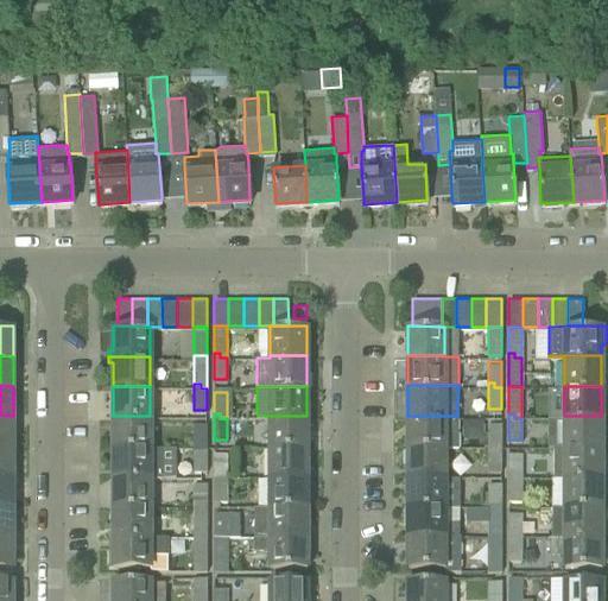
[(13,416),(0,415),(0,445),(13,445),(13,416)]
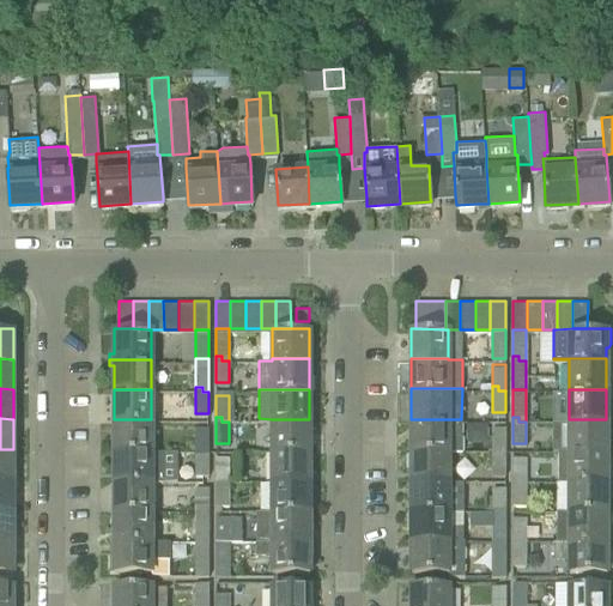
[(114,419),(114,449),(151,449),(151,419),(114,419)]
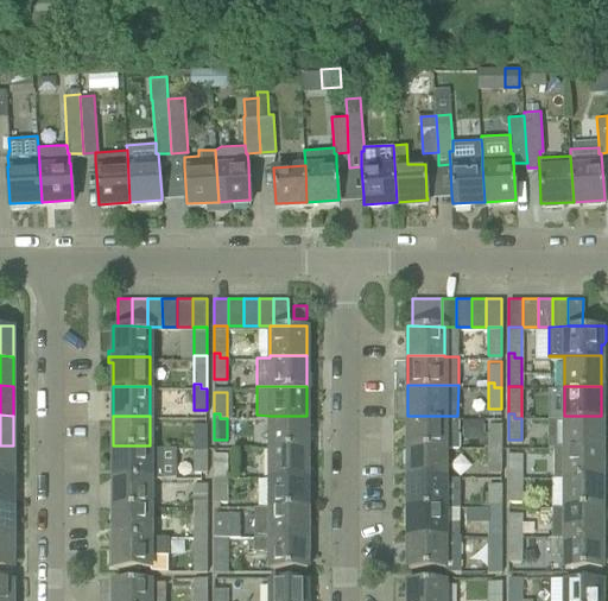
[(306,416),(270,416),(270,445),(306,445),(306,416)]
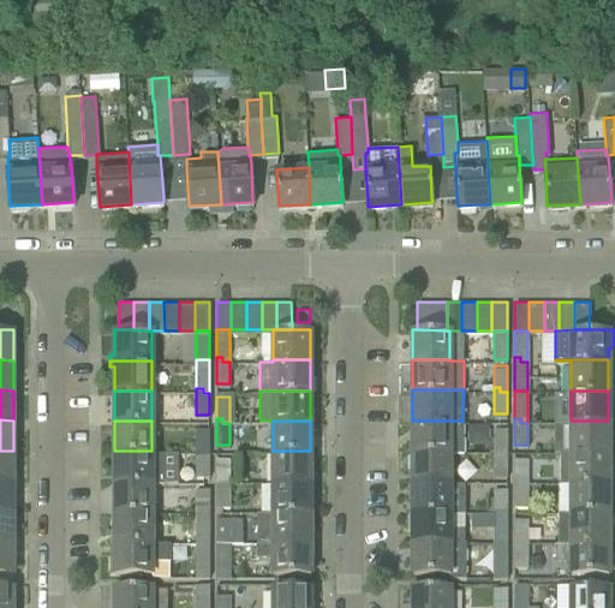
[(412,421),(412,451),(449,451),(449,435),(463,435),(463,421),(412,421)]
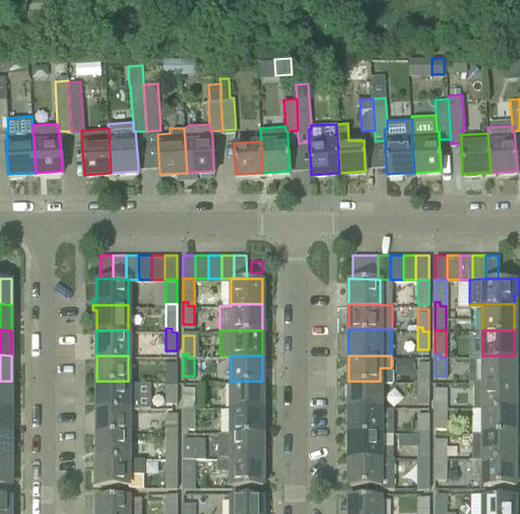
[(514,356),(482,356),(482,381),(514,381),(514,356)]
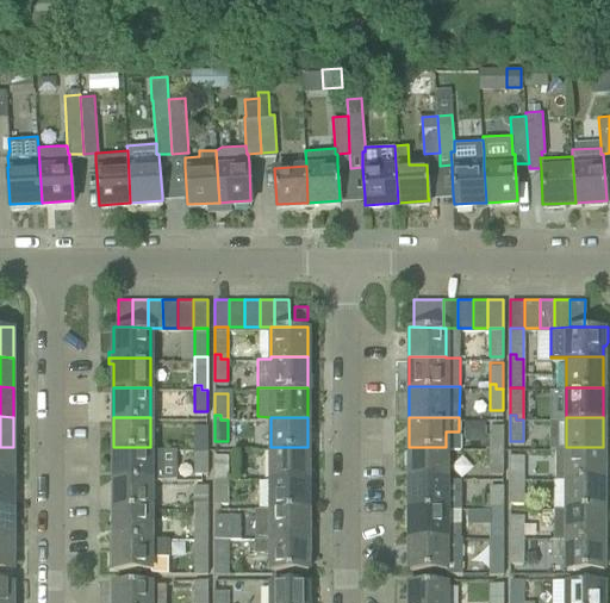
[(201,449),(207,449),(207,423),(194,423),(194,445),(201,445),(201,449)]
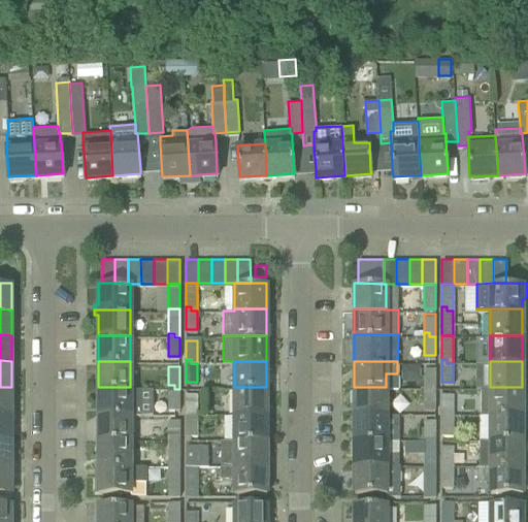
[(424,366),(424,385),(429,385),(429,389),(435,389),(435,366),(424,366)]
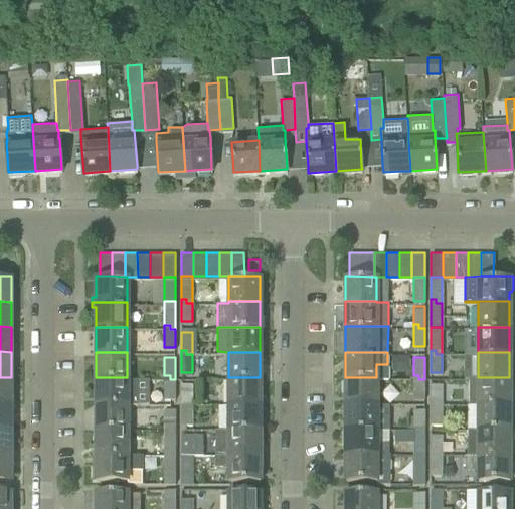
[(175,397),(175,379),(170,379),(170,375),(164,375),(164,397),(175,397)]
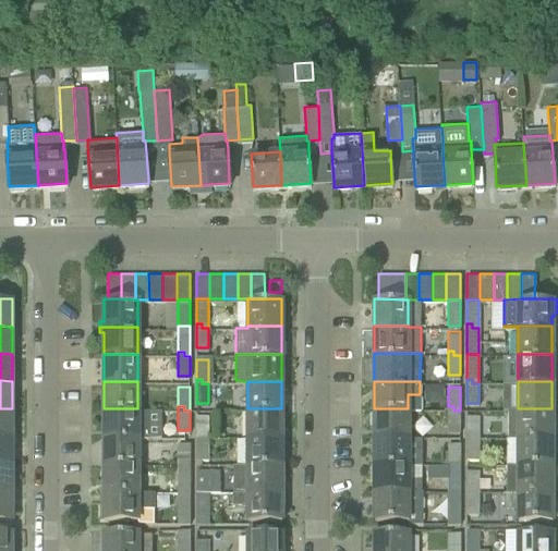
[(460,430),(460,411),(453,411),(453,406),(448,406),(448,430),(460,430)]
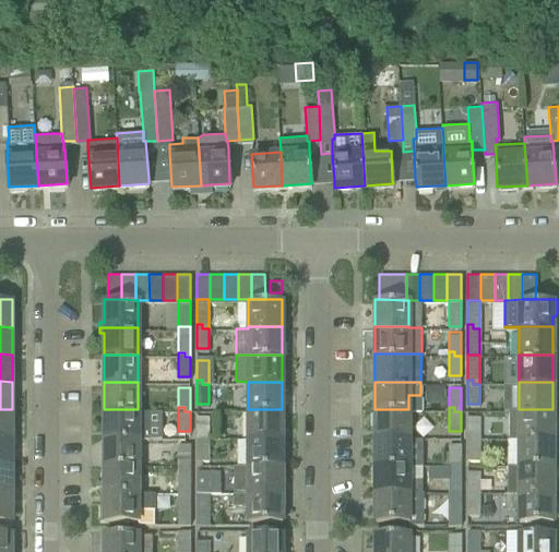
[(0,409),(0,436),(12,436),(12,409),(0,409)]
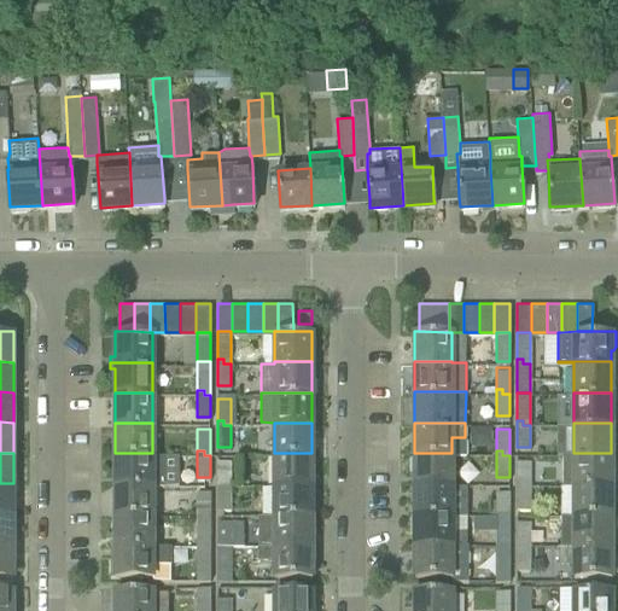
[(115,483),(152,483),(164,483),(164,453),(152,453),(115,453),(115,483)]
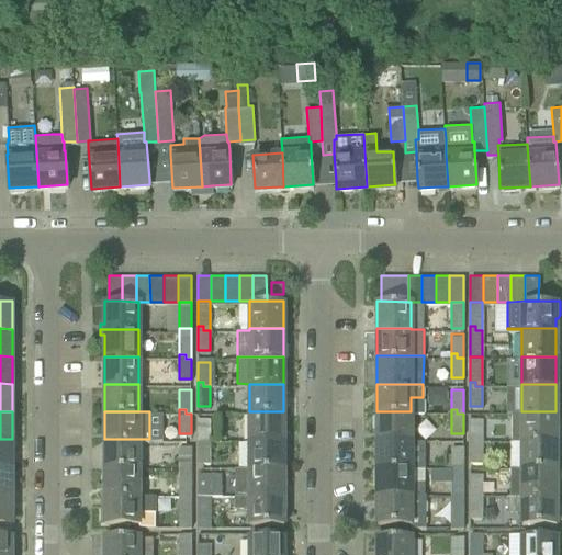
[(283,411),(249,411),(249,439),(283,439),(283,411)]
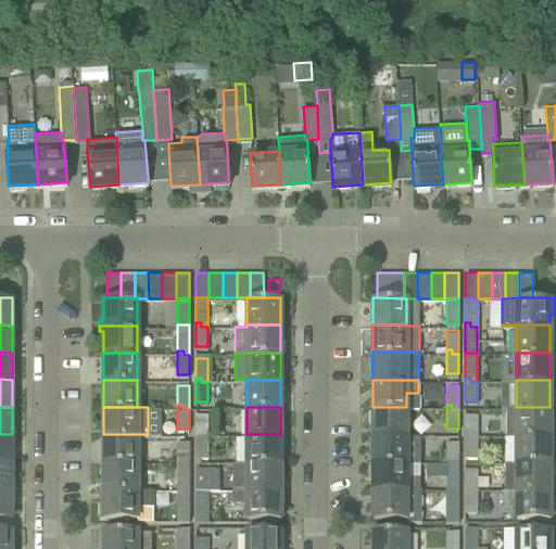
[(373,407),(373,434),(406,434),(406,407),(373,407)]
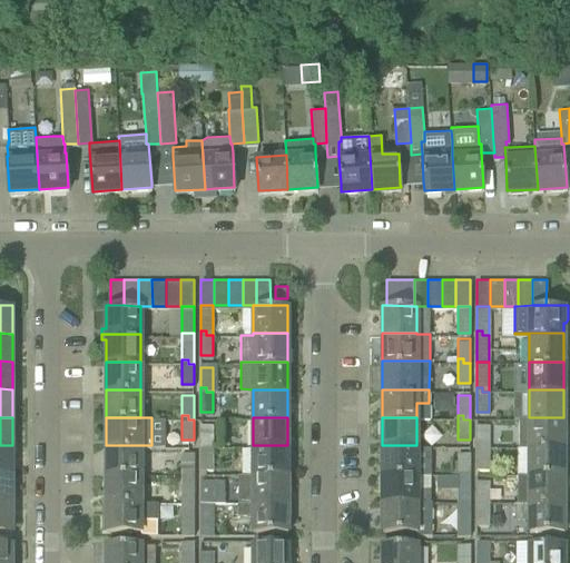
[(563,417),(529,417),(519,417),(519,445),(529,445),(563,445),(563,417)]
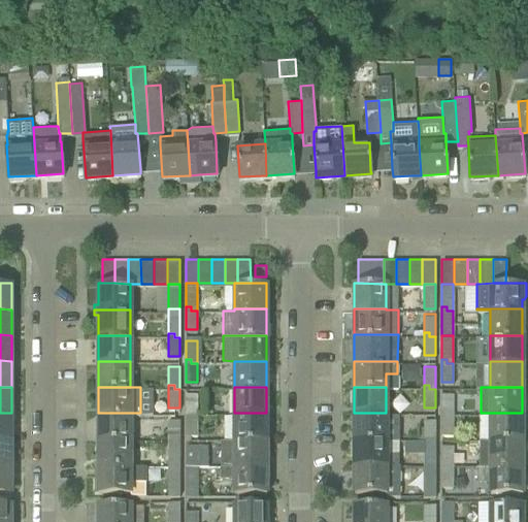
[(191,415),(197,415),(197,392),(186,392),(186,411),(191,411),(191,415)]
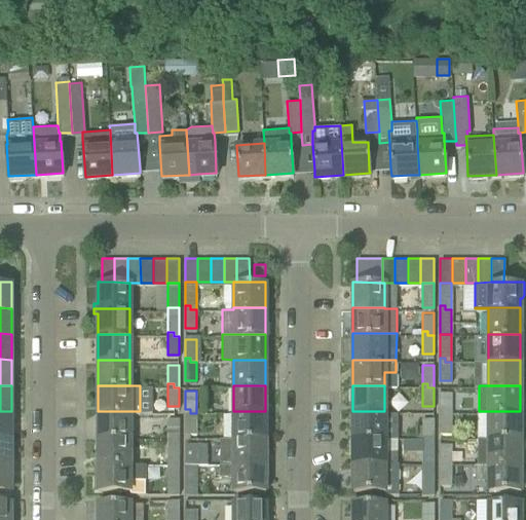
[(440,391),(440,409),(445,409),(445,413),(451,413),(451,391),(440,391)]
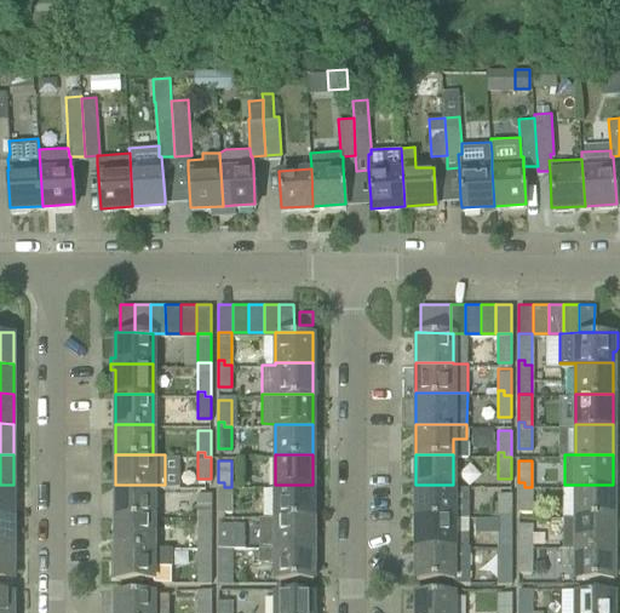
[(231,509),(231,487),(224,487),(224,482),(218,482),(218,509),(231,509)]
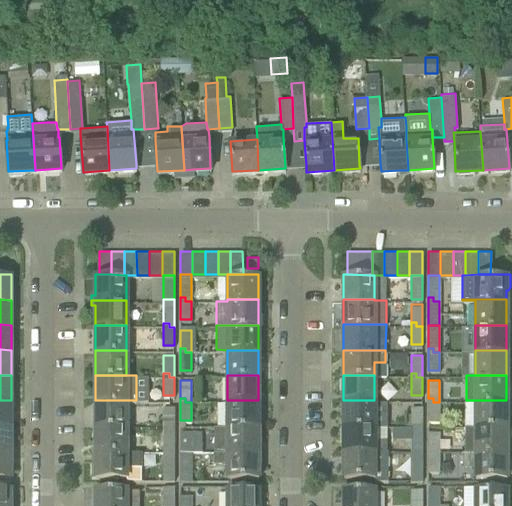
[(439,420),(439,402),(433,402),(433,398),(428,398),(428,420),(439,420)]
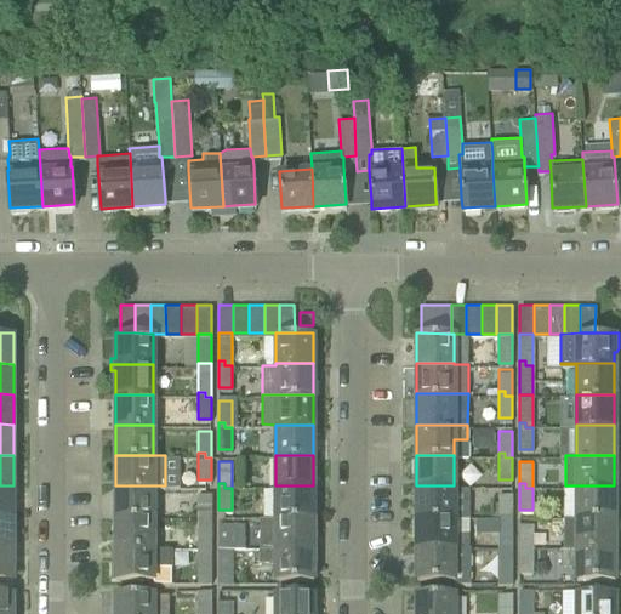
[(0,485),(0,516),(13,516),(13,485),(0,485)]
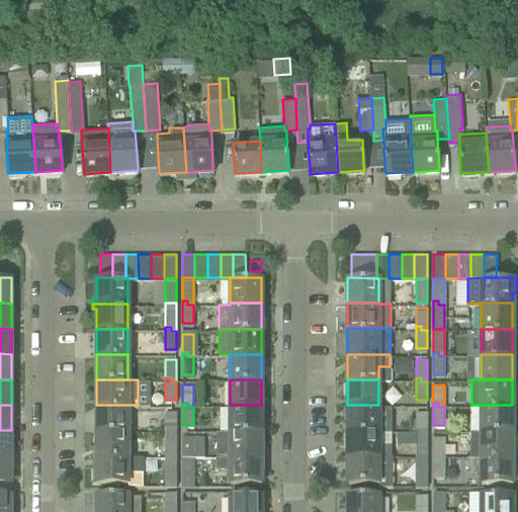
[(127,405),(96,405),(96,430),(127,430),(127,405)]
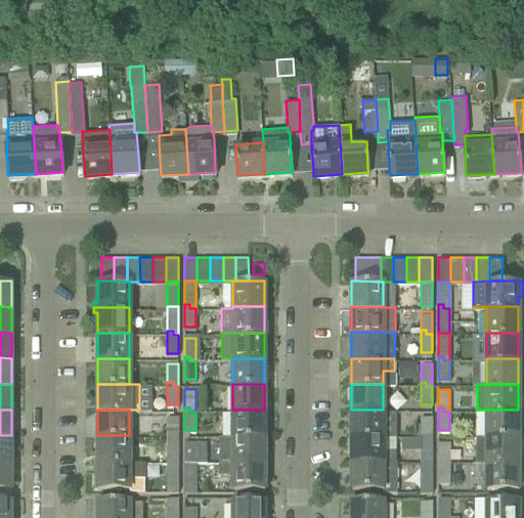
[(264,435),(264,409),(232,409),(232,435),(264,435)]
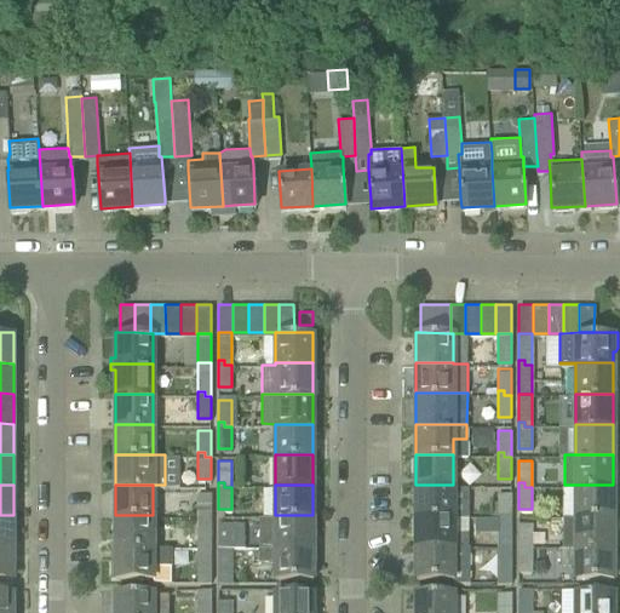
[(415,485),(415,515),(453,515),(453,485),(415,485)]
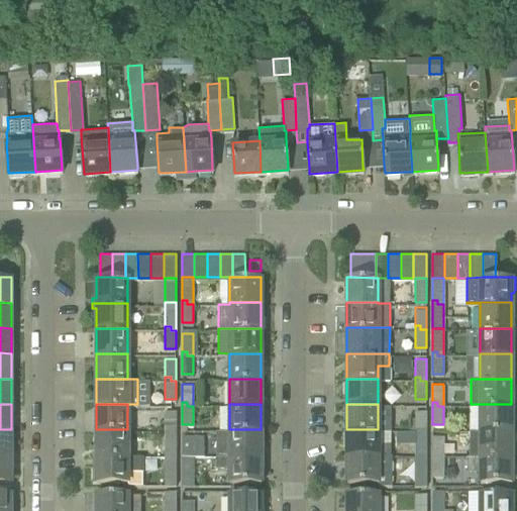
[(480,404),(480,429),(511,429),(511,404),(480,404)]
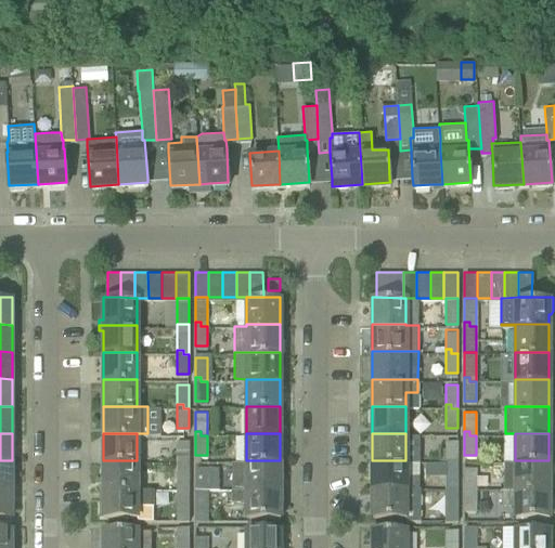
[(177,439),(177,458),(183,458),(183,462),(189,462),(189,439),(177,439)]
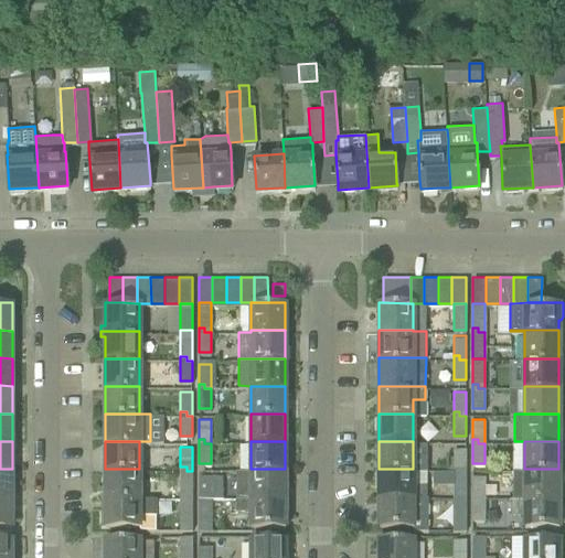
[(454,447),(454,467),(459,467),(459,471),(466,471),(466,447),(454,447)]
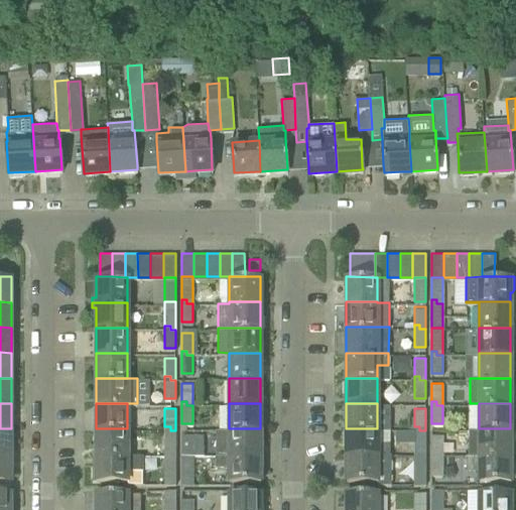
[(175,454),(175,430),(170,430),(170,426),(164,426),(164,454),(175,454)]
